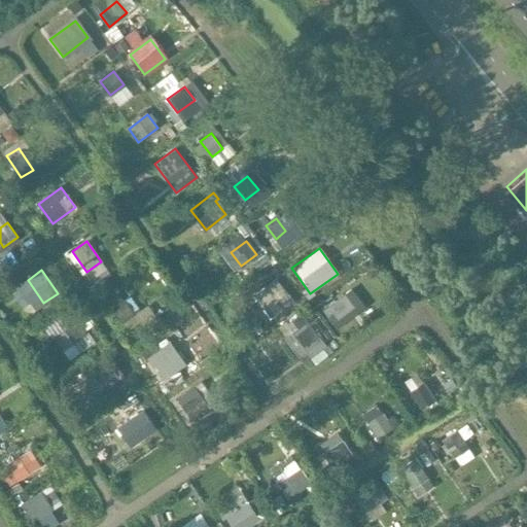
[(290,297),(277,280),(262,290),(277,308),(290,297)]
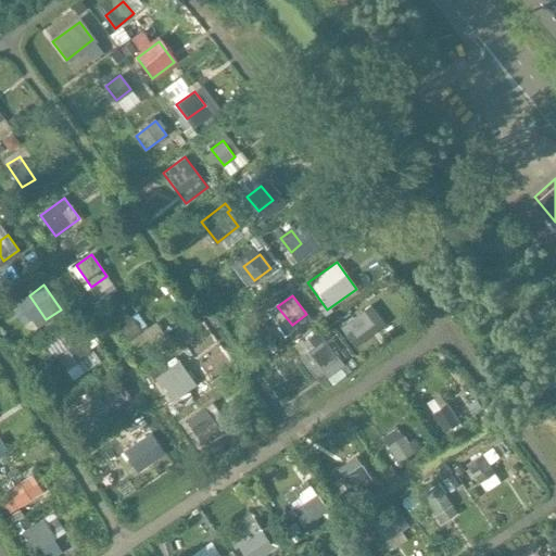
[(354,338),(377,320),(364,303),(341,320),(354,338)]
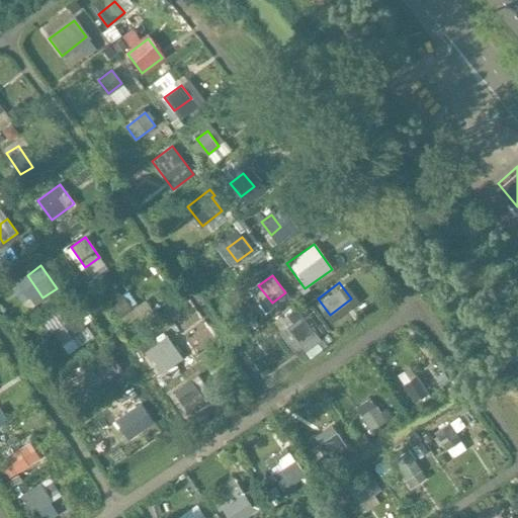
[(133,308),(122,294),(110,303),(120,316),(133,308)]
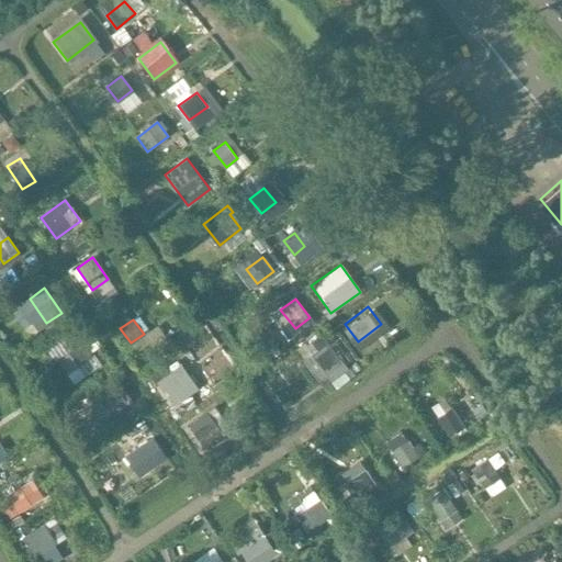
[(343,361),(322,334),(311,340),(318,349),(303,360),(318,380),(343,361)]
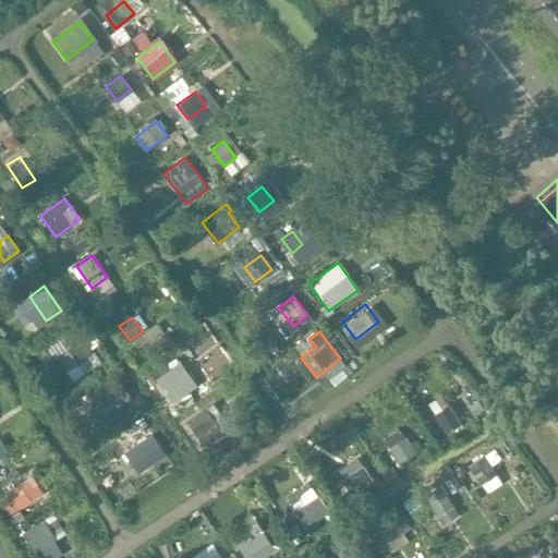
[(92,352),(81,336),(65,347),(76,363),(92,352)]
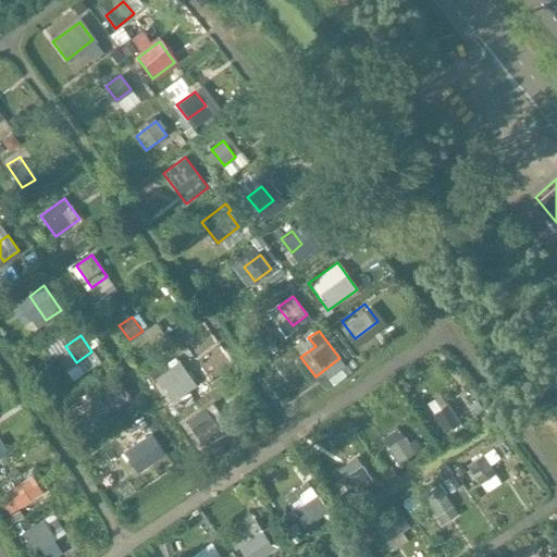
[(176,351),(150,375),(180,408),(206,384),(176,351)]
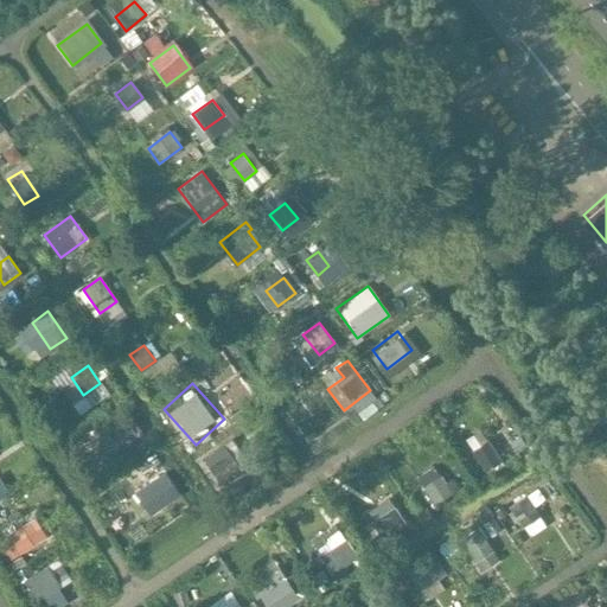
[(136,434),(125,419),(108,430),(120,446),(136,434)]
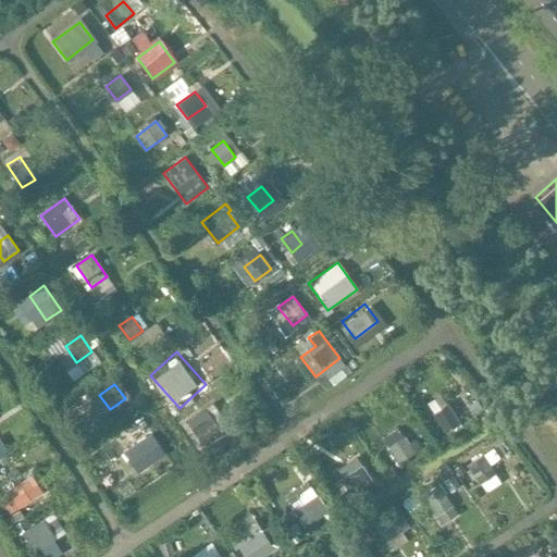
[(460,421),(448,404),(434,412),(446,430),(460,421)]
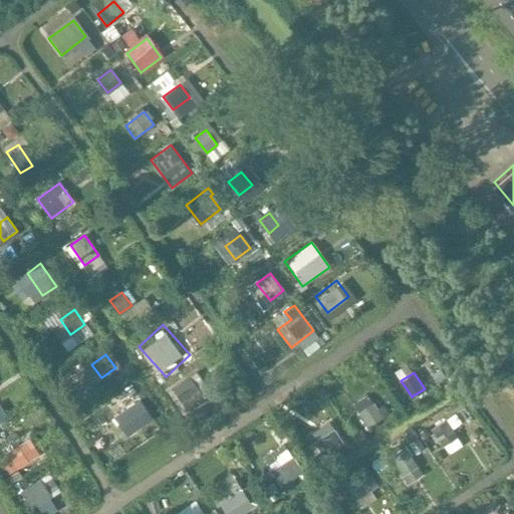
[(199,390),(189,376),(172,388),(182,402),(188,410),(205,398),(199,390)]
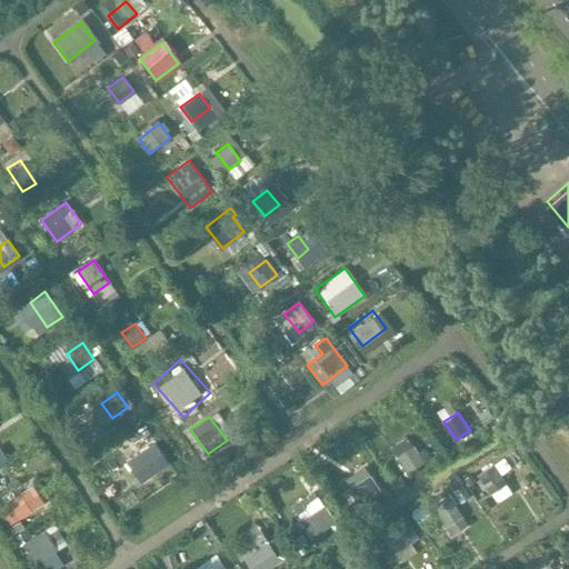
[(165,459),(153,445),(139,455),(149,470),(165,459)]
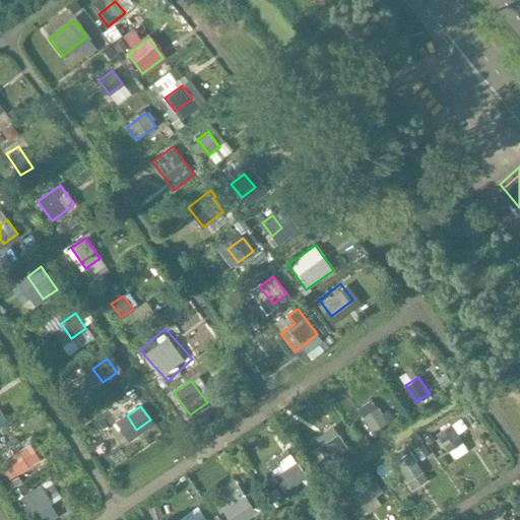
[(387,421),(378,407),(363,416),(373,431),(387,421)]
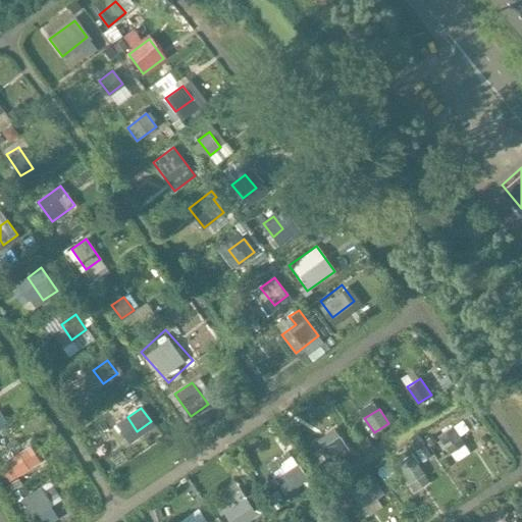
[(465,442),(453,426),(439,435),(451,452),(465,442)]
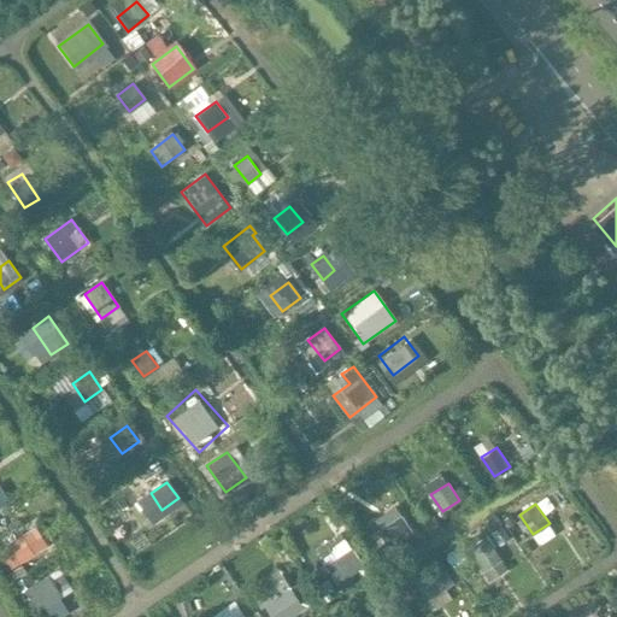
[(413,532),(401,515),(381,528),(392,546),(413,532)]
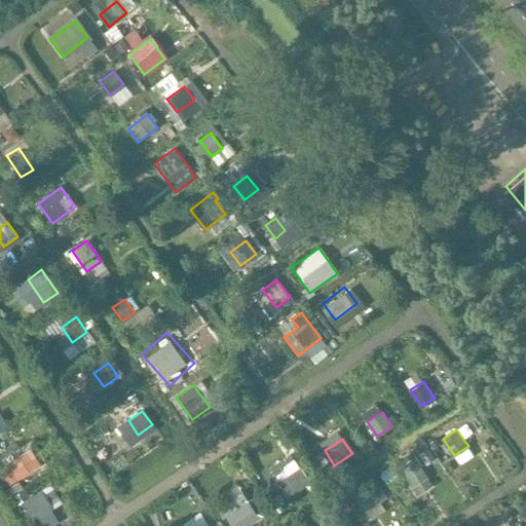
[(28,472),(19,457),(0,467),(0,468),(9,484),(28,472)]
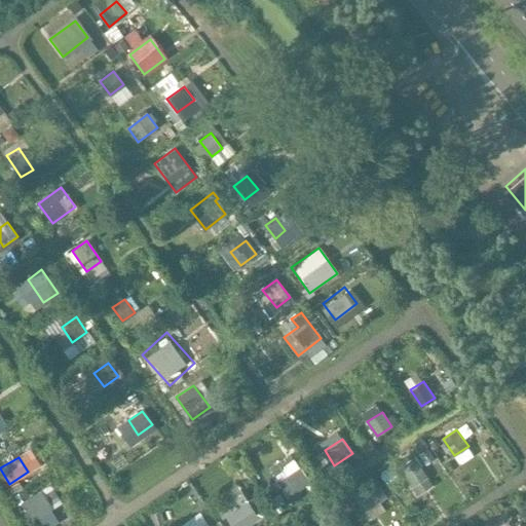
[(422,467),(415,457),(400,467),(407,478),(422,467)]
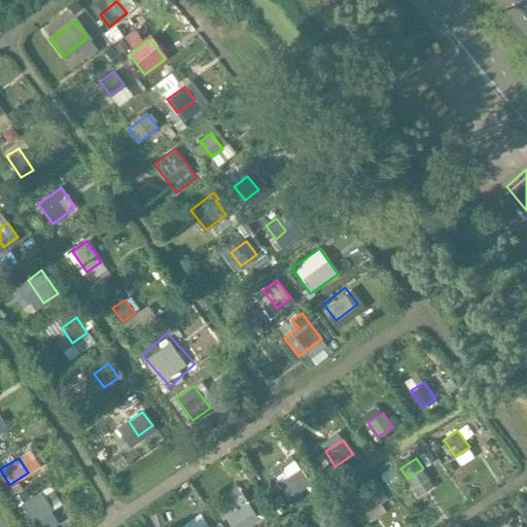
[(309,482),(301,468),(280,482),(288,495),(309,482)]
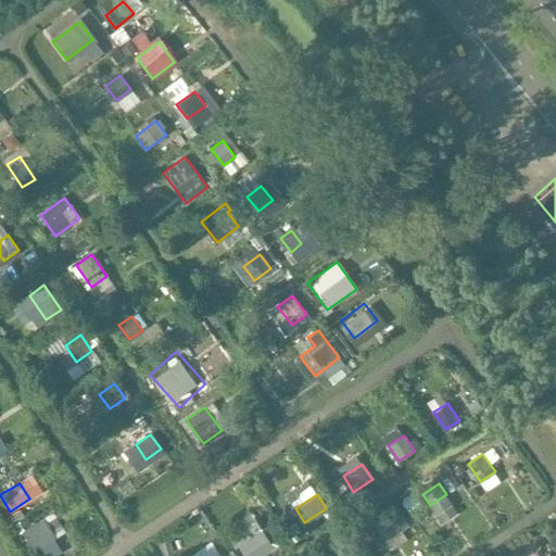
[(396,526),(404,520),(397,510),(376,526),(392,548),(406,541),(396,526)]
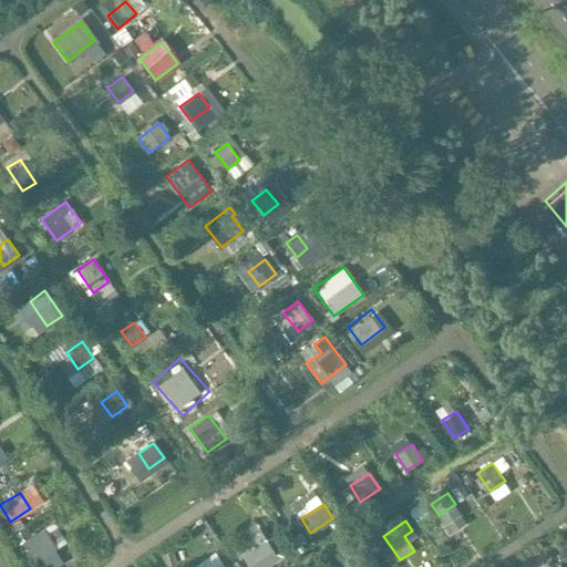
[(55,547),(43,528),(22,540),(34,560),(55,547)]
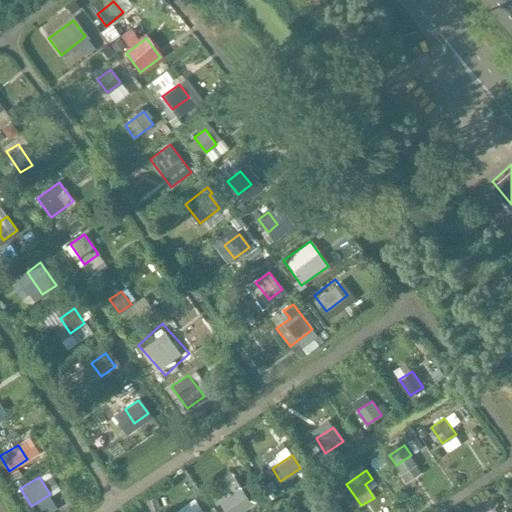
[(244,492),(223,505),(228,511),(241,511),(256,503),(250,494),(246,496),(244,492)]
